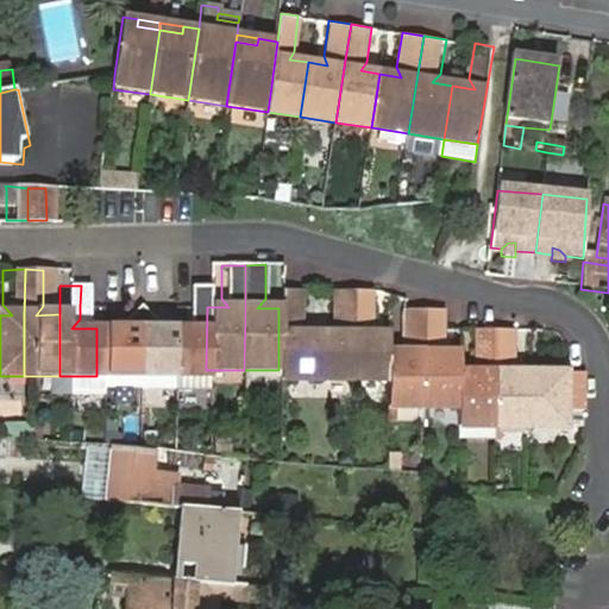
[(170,331),(170,376),(170,388),(169,393),(206,393),(206,377),(206,370),(207,307),(207,287),(186,288),(186,306),(184,321),(194,332),(170,331)]
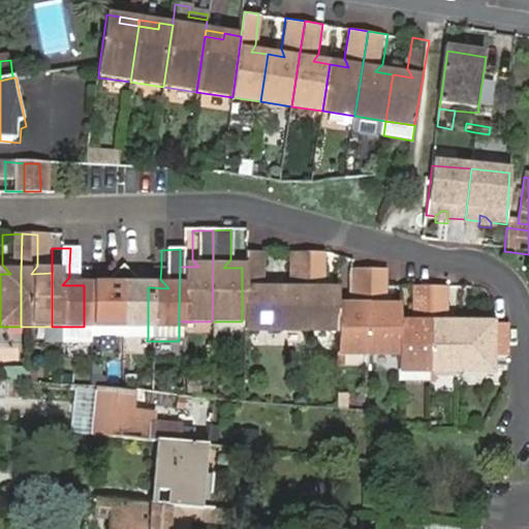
[(242,331),(273,331),(274,288),(253,288),(257,281),(258,251),(242,251),(242,268),(242,321),(242,331)]
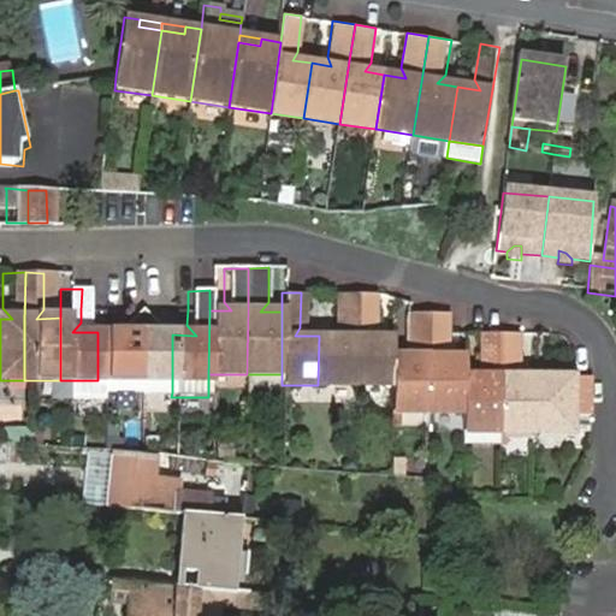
[(318,385),(355,386),(355,294),(335,294),(333,329),(339,336),(319,336),(318,385)]
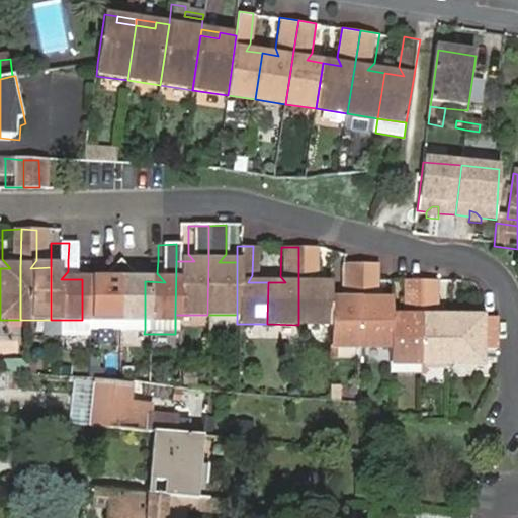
[(330,303),(330,283),(312,283),(317,277),(316,247),(298,247),(298,325),(330,325),(330,303)]
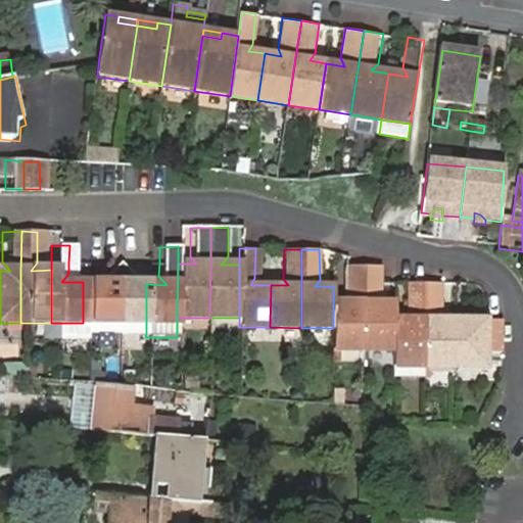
[(83,282),(83,323),(114,324),(114,283),(114,275),(114,264),(114,263),(108,263),(97,274),(103,283),(83,282)]
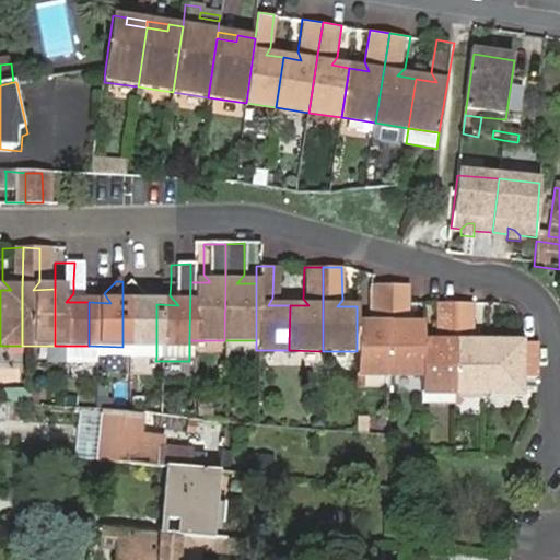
[(123,347),(123,356),(156,357),(156,346),(156,304),(131,303),(137,294),(123,282),(123,294),(123,303),(123,347)]
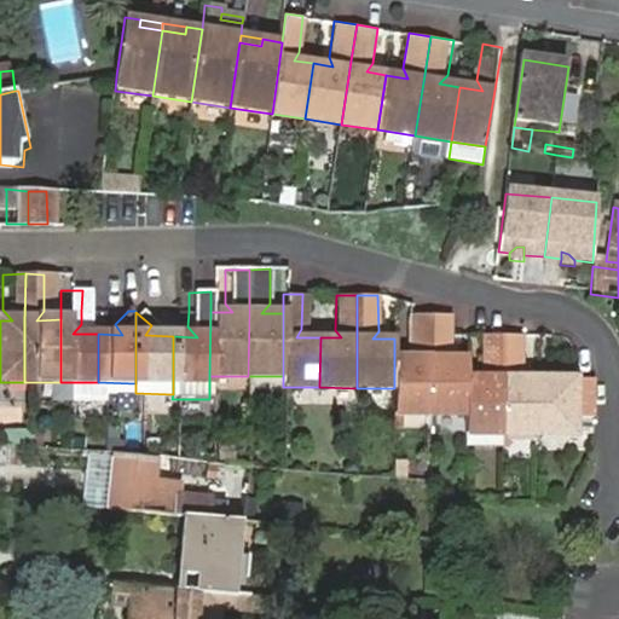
[(403,416),(432,416),(433,316),(412,314),(412,352),(418,362),(394,362),(394,388),(394,416),(394,428),(403,429),(403,416)]
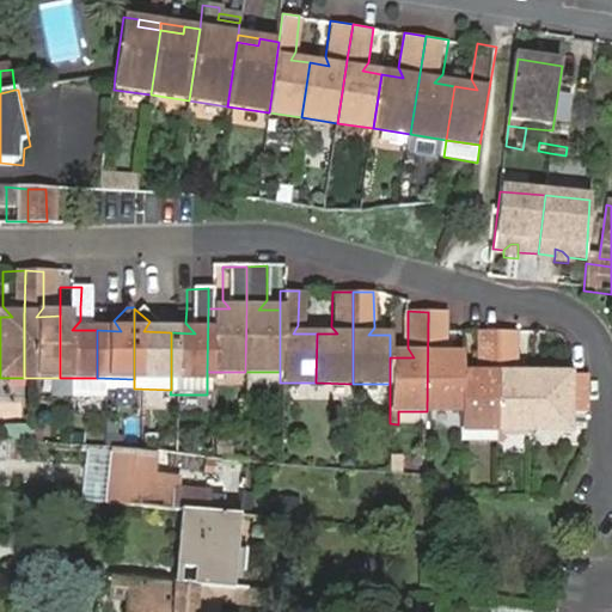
[(447,330),(446,313),(428,312),(427,411),(463,412),(463,375),(463,359),(441,359),(447,347),(447,330)]
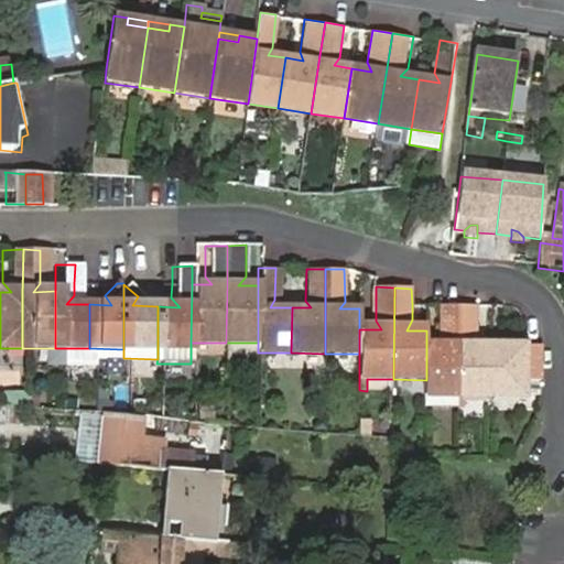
[(426,396),(458,397),(458,347),(458,305),(438,304),(438,339),(447,347),(426,346),(426,380),(426,396)]
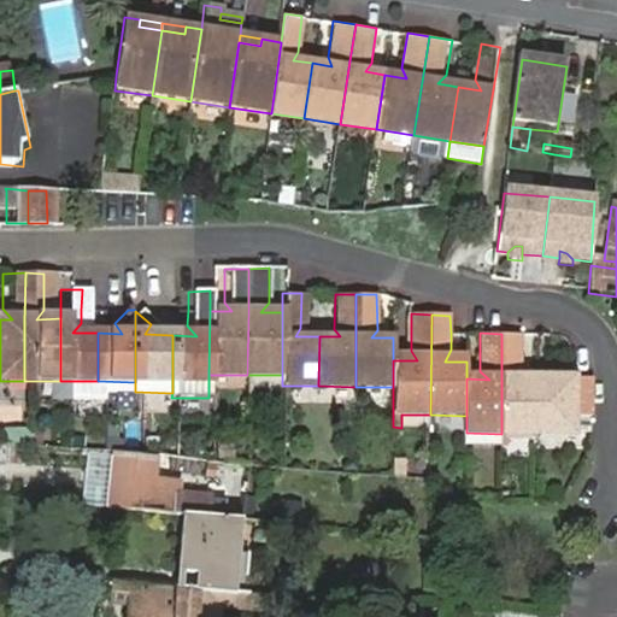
[(501,434),(539,434),(539,381),(518,381),(523,372),(523,335),(512,334),(501,334),(501,380),(501,434)]
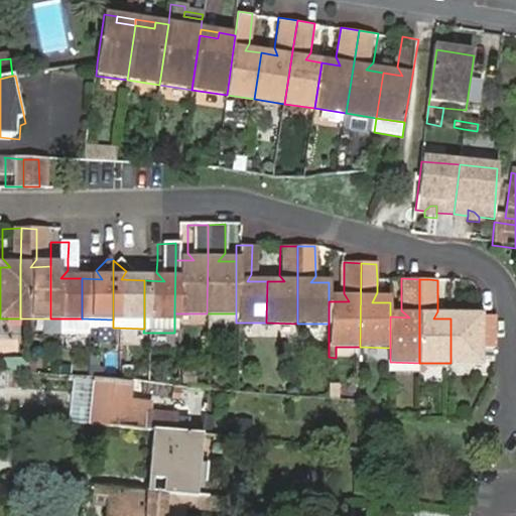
[(450,318),(450,363),(481,364),(482,351),(497,353),(498,319),(483,318),(450,318)]
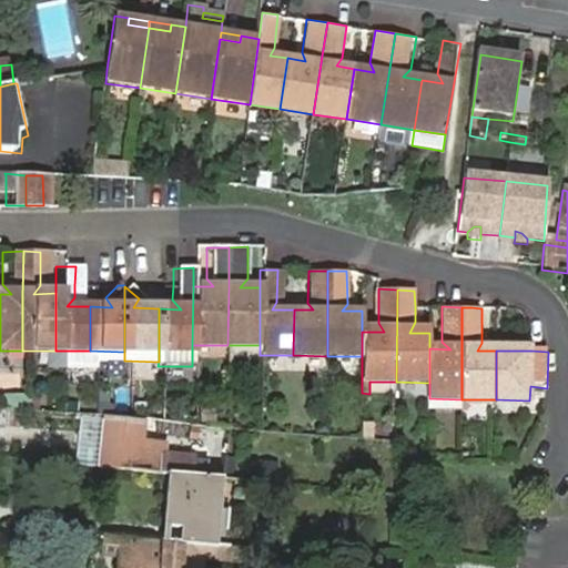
[(107,354),(71,352),(70,366),(105,368),(107,354)]
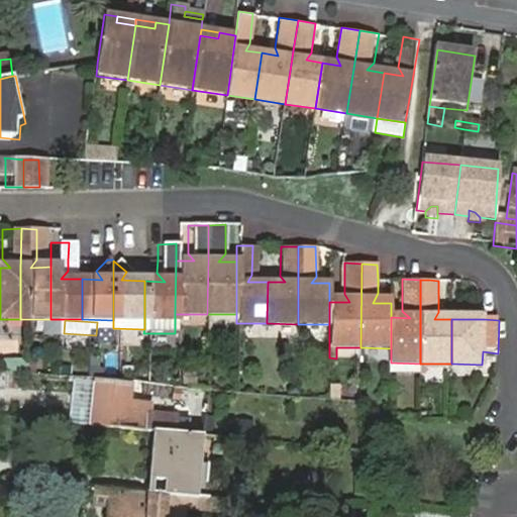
[(0,388),(14,387),(13,372),(0,373),(0,388)]
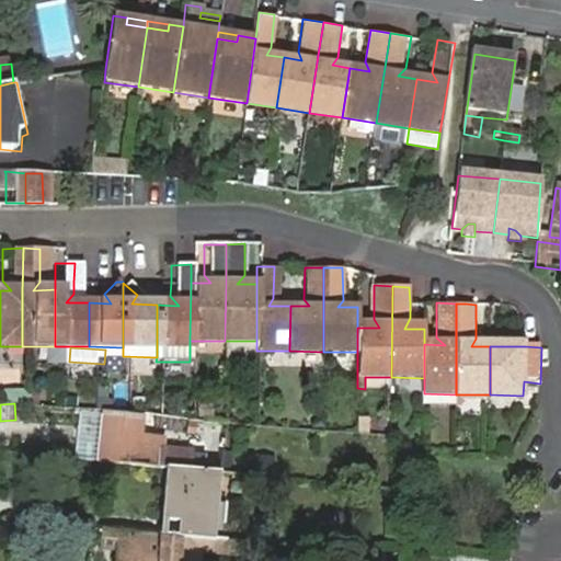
[(206,404),(194,403),(194,415),(206,416),(206,404)]
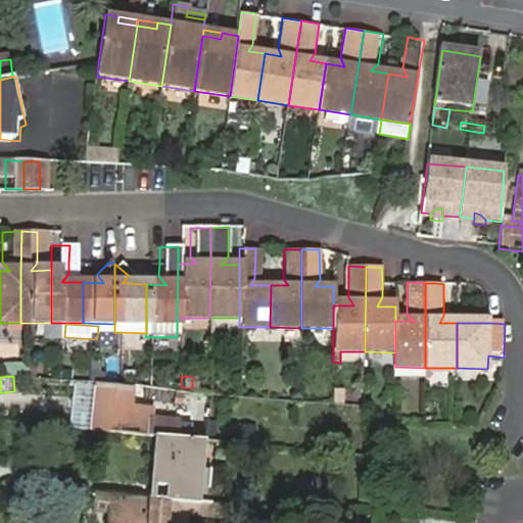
[(93,433),(152,438),(154,413),(135,411),(135,403),(136,403),(174,408),(175,394),(137,389),(136,396),(97,391),(93,433)]
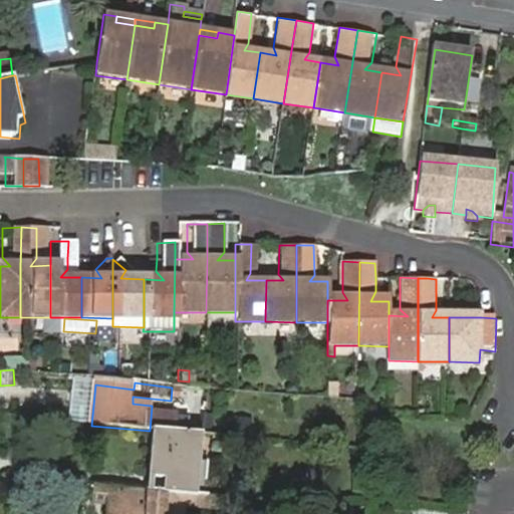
[(205,436),(200,435),(155,431),(152,480),(171,482),(169,495),(181,496),(209,499),(212,464),(203,463),(205,436)]
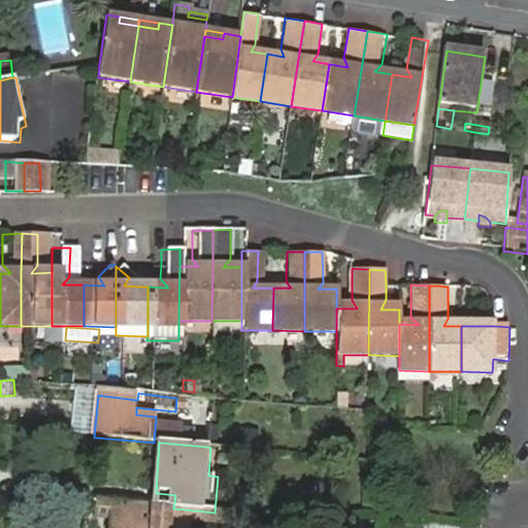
[(153,506),(98,502),(96,520),(116,521),(114,527),(191,527),(193,522),(236,526),(237,515),(215,513),(186,509),(186,514),(153,512),(153,506)]
